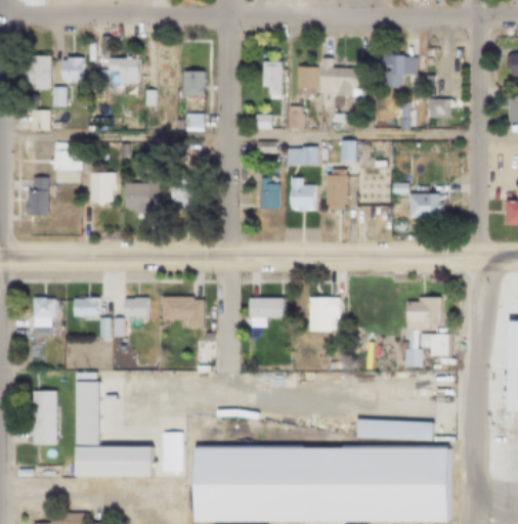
[(517,74),(512,74),(512,70),(508,70),(508,57),(512,57),(512,54),(517,54),(517,74)]
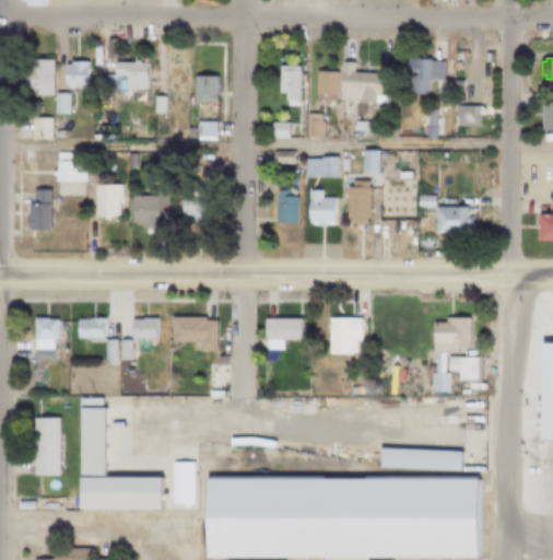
[(32,59),(38,59),(55,59),(55,95),(37,95),(37,93),(31,93),(31,88),(26,88),(27,70),(31,70),(32,59)]
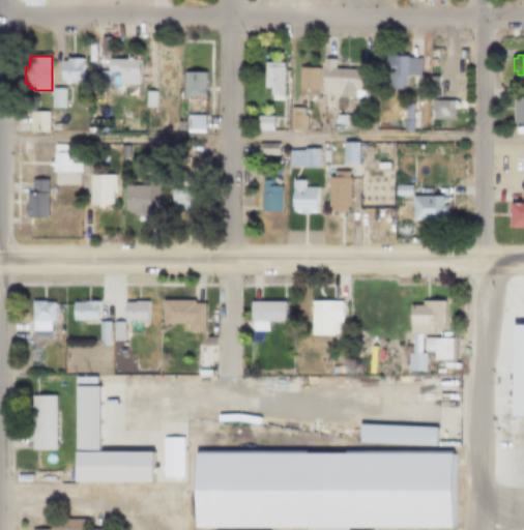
[(424,57),(423,77),(406,77),(406,89),(389,89),(389,71),(390,71),(390,57),(424,57)]
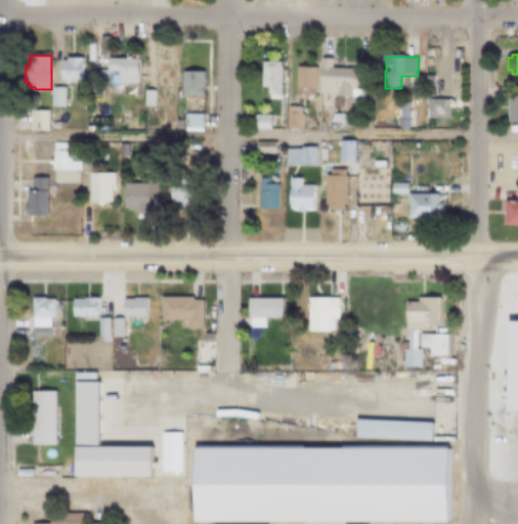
[(85,83),(54,83),(54,60),(68,60),(68,58),(85,57),(85,68),(85,83)]
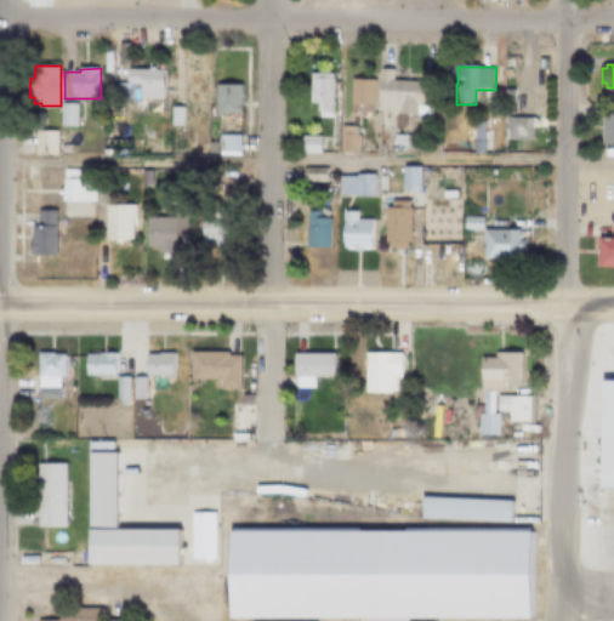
[(165,80),(166,80),(166,101),(142,100),(143,84),(128,84),(129,68),(166,69),(165,80)]
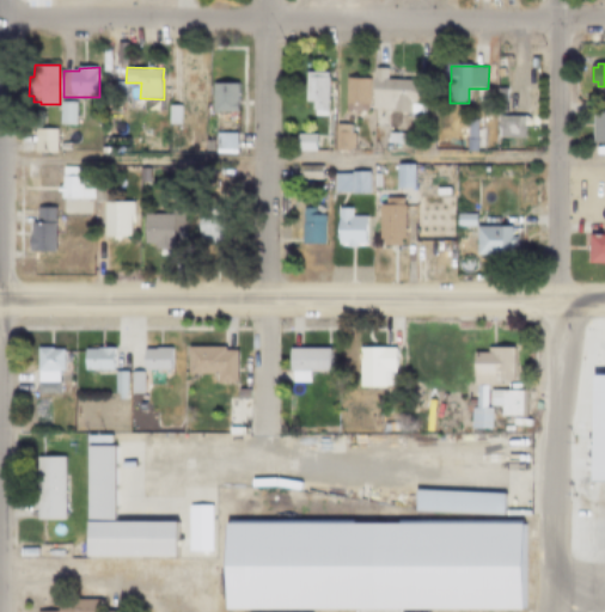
[(181,67),(203,68),(203,104),(181,104),(181,67)]
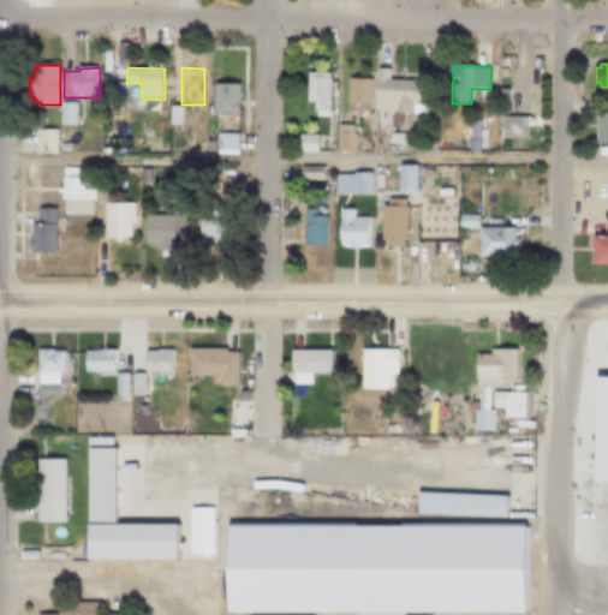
[(381,111),(376,111),(377,67),(392,67),(391,81),(425,81),(425,112),(381,111)]
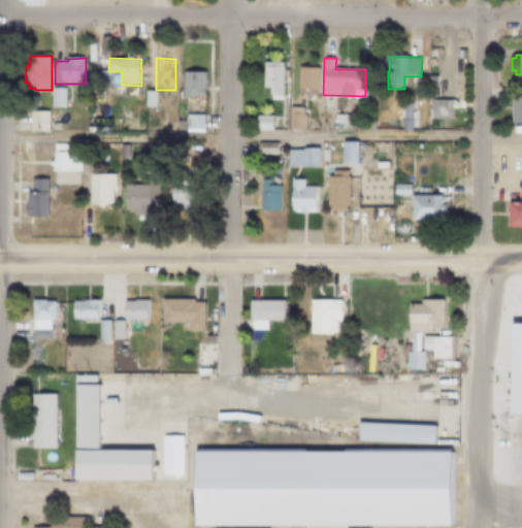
[(270,89),(264,89),(265,62),(285,62),(284,89),(284,99),(270,99),(270,89)]
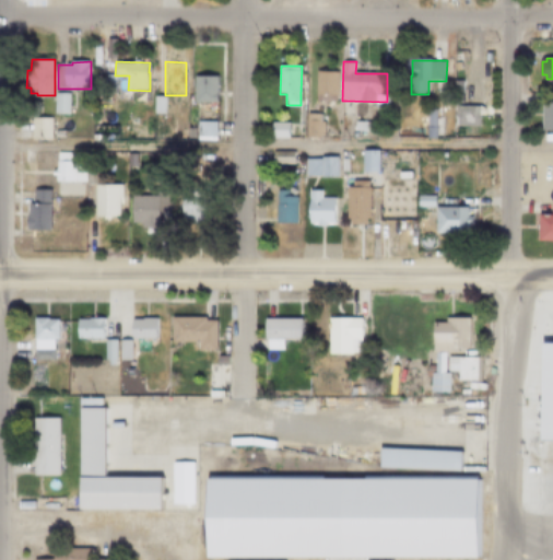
[(317,71),(339,71),(339,102),(317,101),(317,71)]
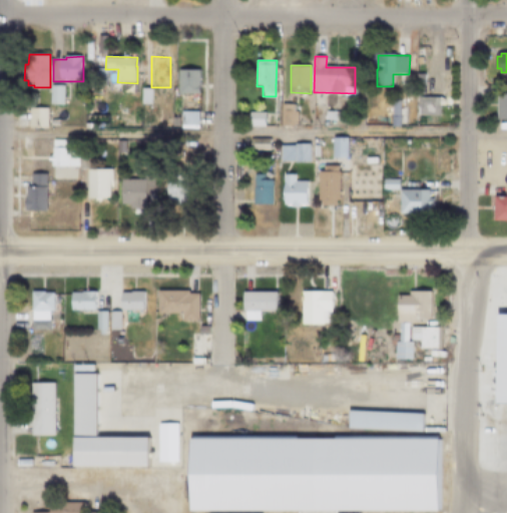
[(108,86),(96,86),(97,70),(108,70),(108,86)]
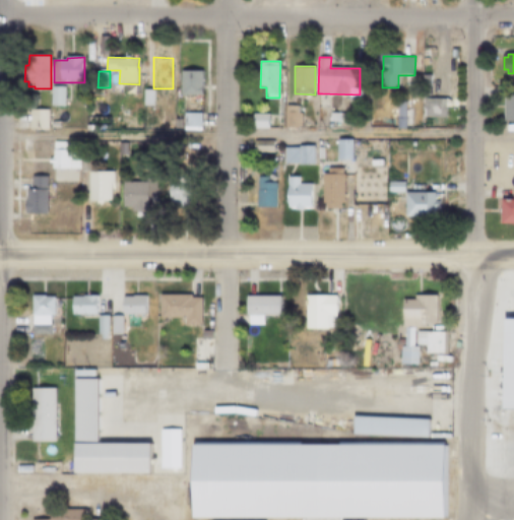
[(183,71),(203,71),(203,94),(183,94),(183,71)]
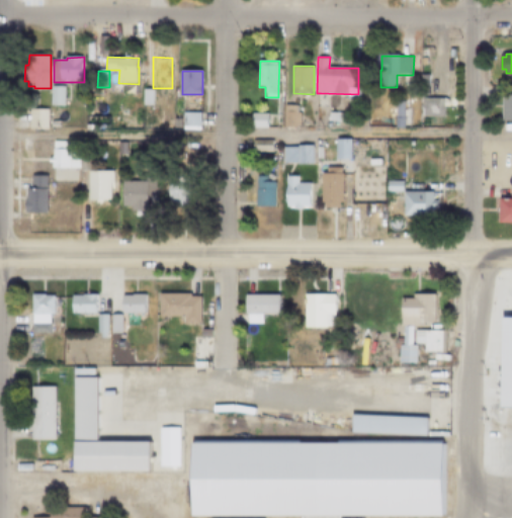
[(67,86),(66,106),(53,106),(53,86),(67,86)]
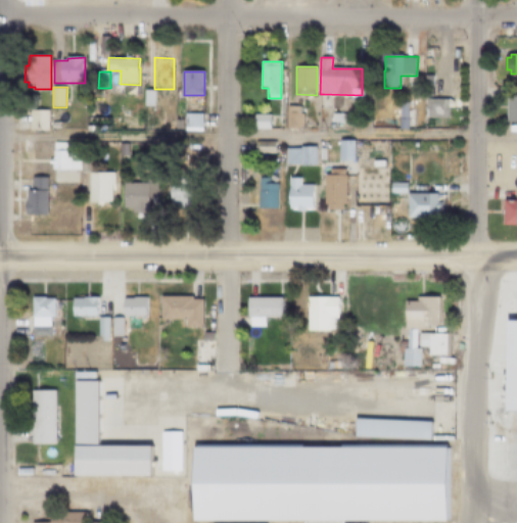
[(145,90),(156,90),(156,107),(145,106),(145,90)]
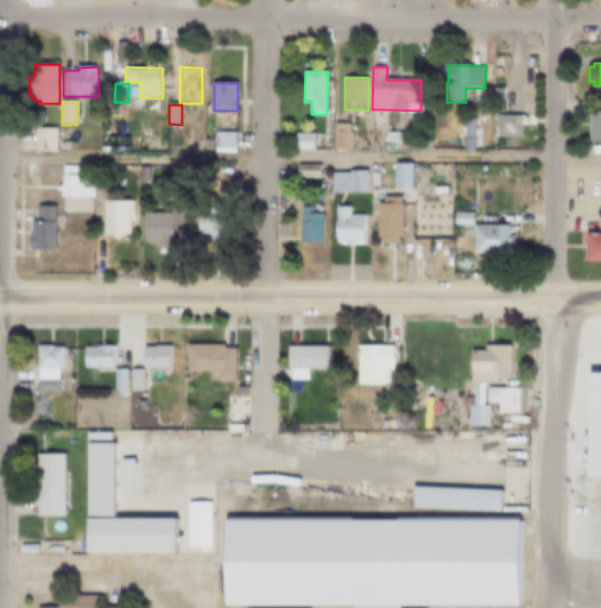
[(590,112),(600,112),(600,141),(590,141),(590,112)]
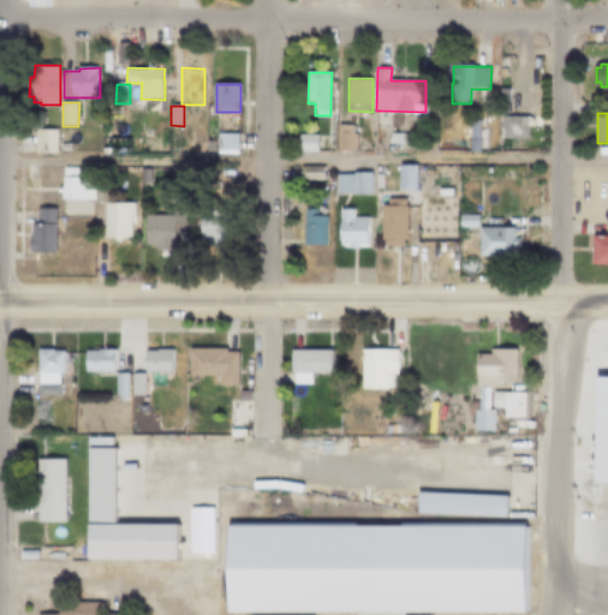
[(504,117),(529,117),(529,139),(504,139),(504,117)]
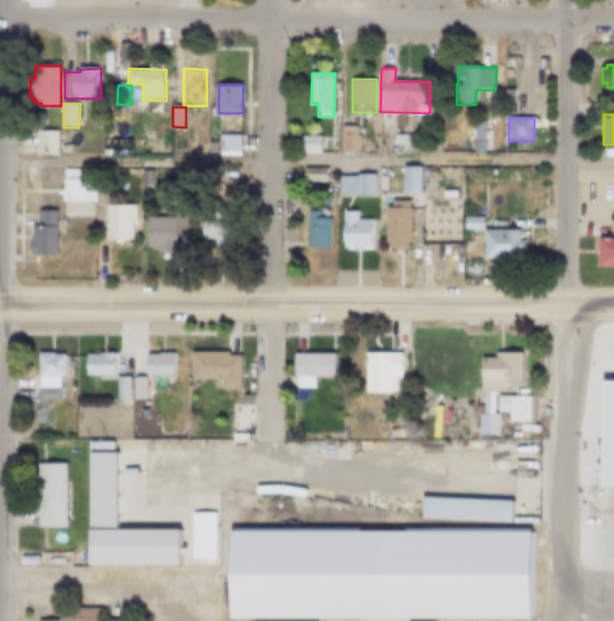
[(485,131),(494,131),(494,146),(485,146),(485,153),(477,153),(477,120),(485,121),(485,131)]
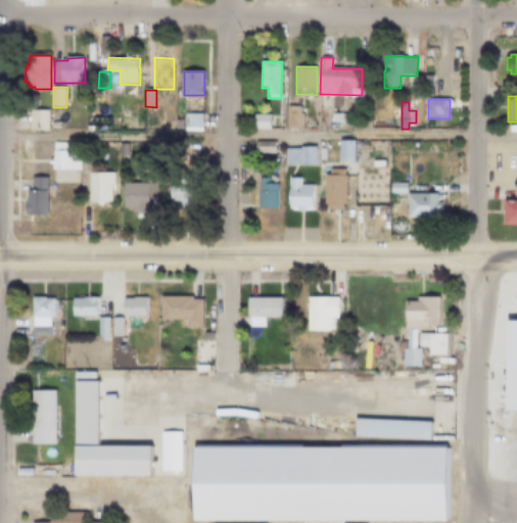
[(288,106),(301,106),(301,129),(288,129),(288,106)]
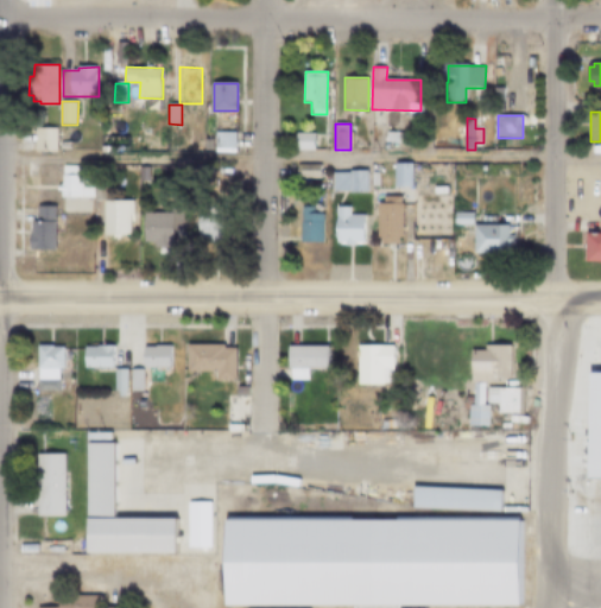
[(58,128),(58,153),(33,153),(33,127),(58,128)]
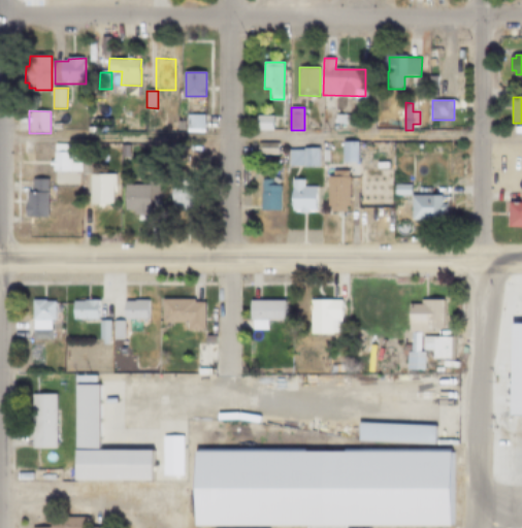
[(188,114),(206,114),(206,133),(188,132),(188,114)]
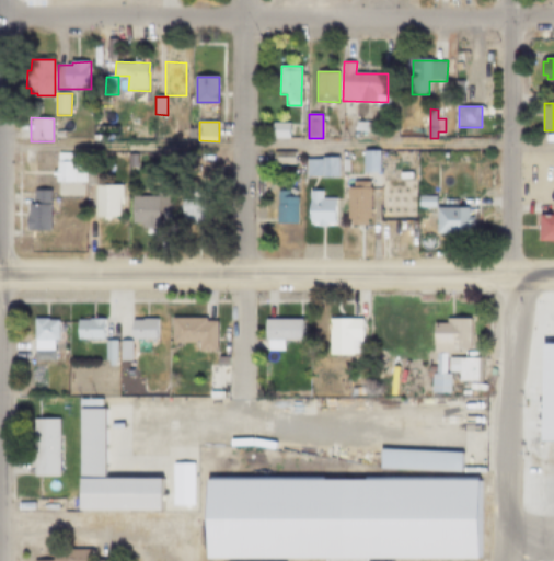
[(274,122),(291,123),(291,138),(274,138),(274,122)]
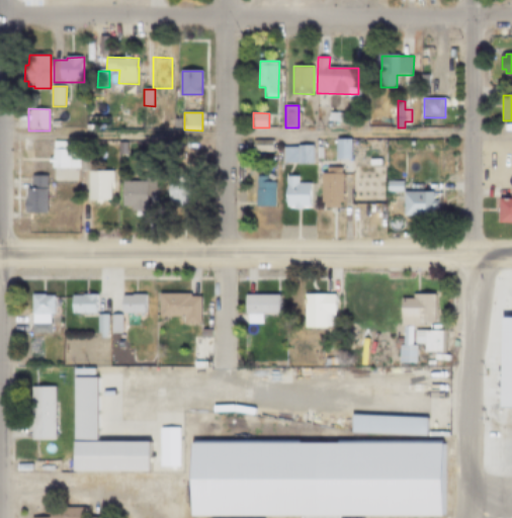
[(330,112),(344,112),(344,121),(330,121),(330,112)]
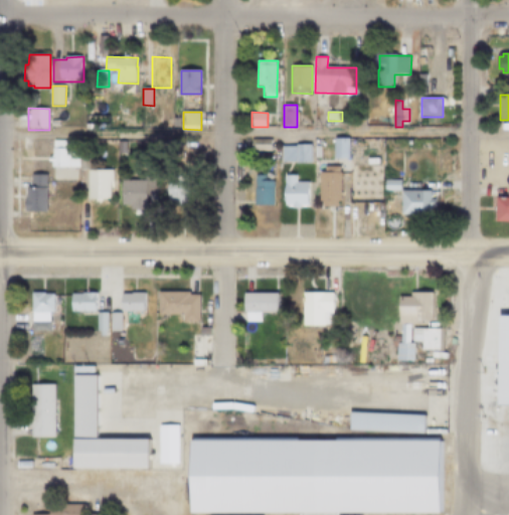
[(202,148),(187,147),(187,139),(203,140),(202,148)]
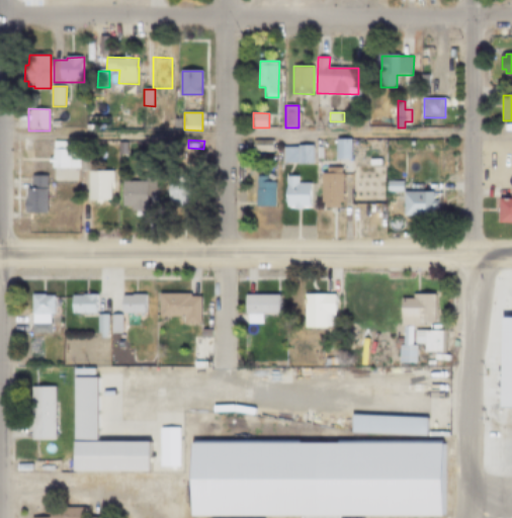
[(255,152),(255,140),(274,140),(274,152),(255,152)]
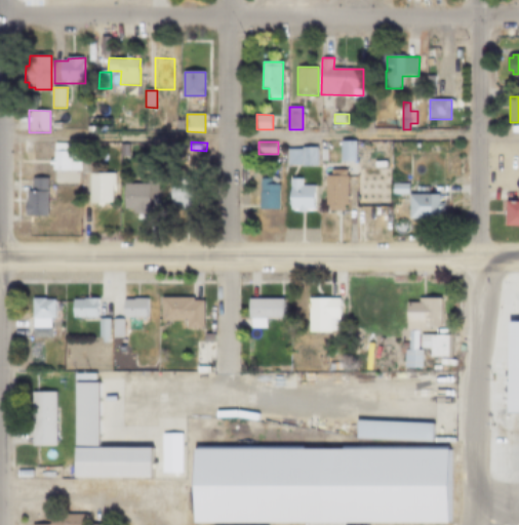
[(342,142),(357,142),(357,160),(342,160),(342,142)]
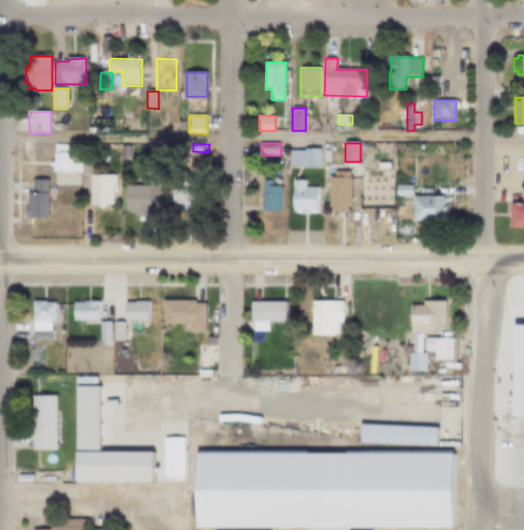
[(55,144),(74,144),(74,153),(83,153),(83,173),(66,173),(66,172),(55,172),(55,144)]
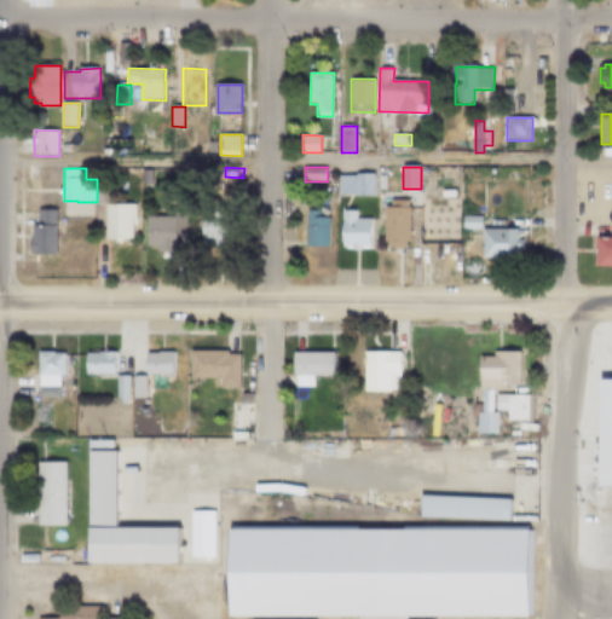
[(529,168),(537,169),(537,180),(527,180),(529,168)]
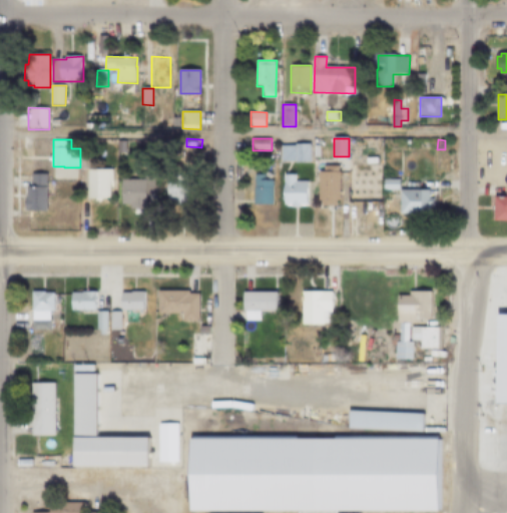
[(308,145),(308,163),(282,163),(283,145),(296,145),(296,143),(308,143),(308,145)]
